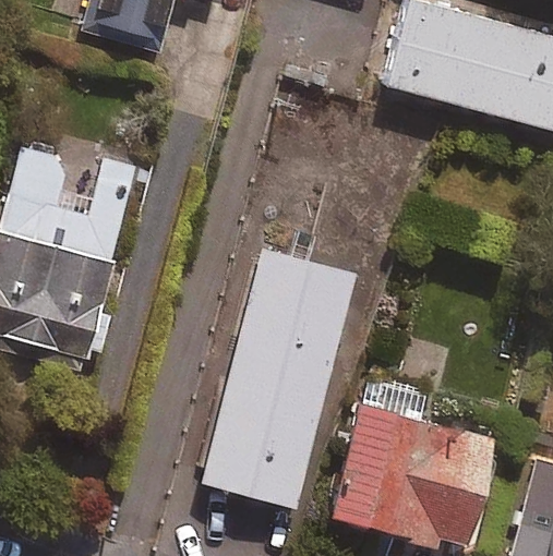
[(93,0),(86,31),(155,47),(166,0),(93,0)]
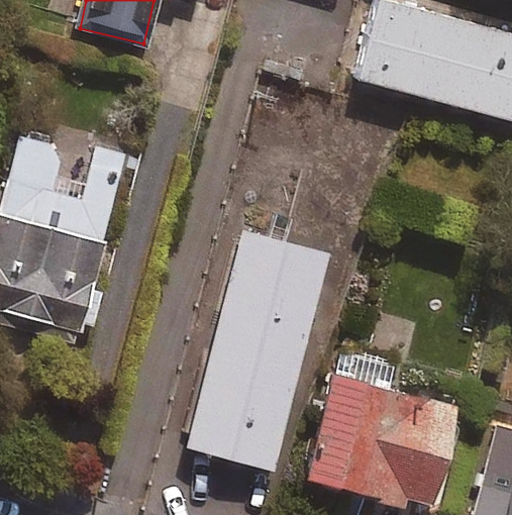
[(511,30),(397,0),(372,0),(351,78),(511,120),(511,30)]
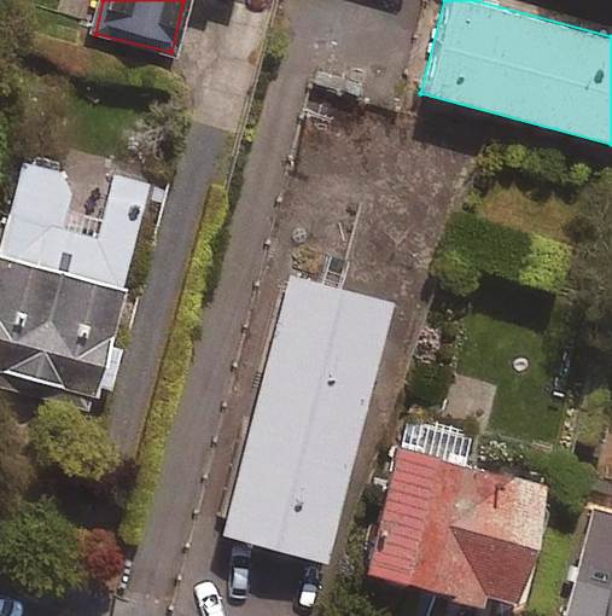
[(0,249),(0,388),(92,413),(98,390),(110,393),(123,342),(111,340),(126,286),(120,285),(146,184),(116,175),(99,240),(60,231),(74,178),(22,164),(0,249)]
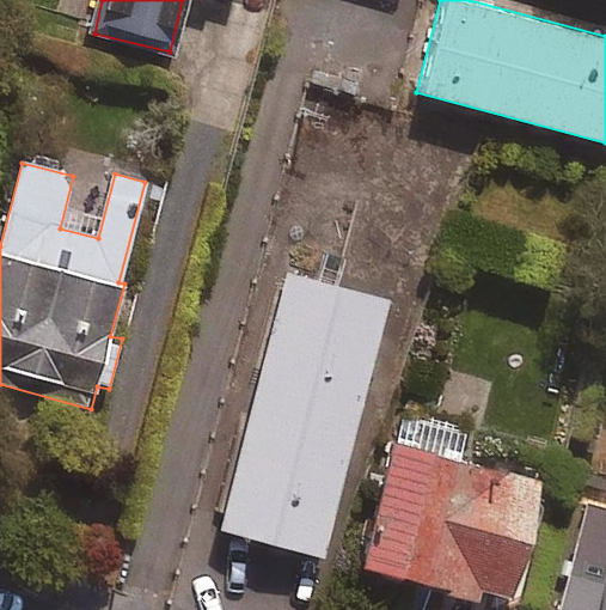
[(387,303),(288,276),(220,530),(318,556),(387,303)]
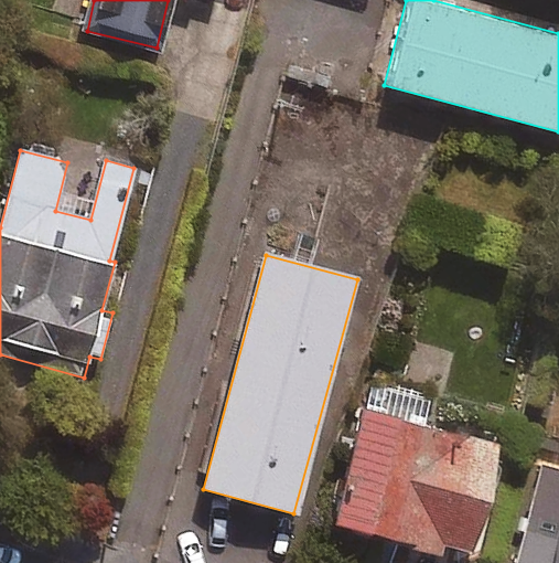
[(359,409),(328,523),(441,555),(443,545),(464,551),(493,447),(359,409)]
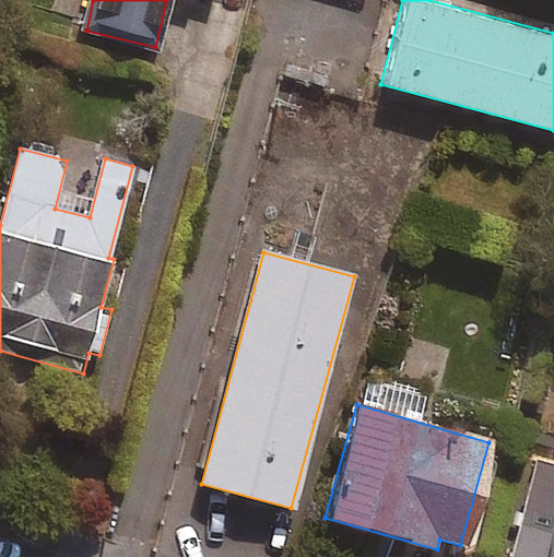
[(553,467),(539,463),(515,556),(553,556),(553,467)]
